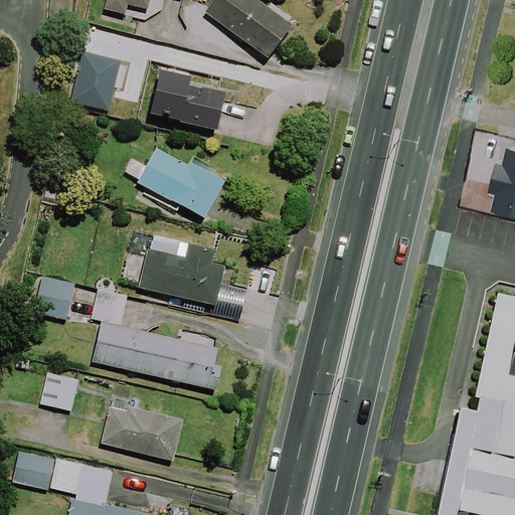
[(107,0),(106,9),(127,14),(129,5),(149,10),(151,0),(107,0)]
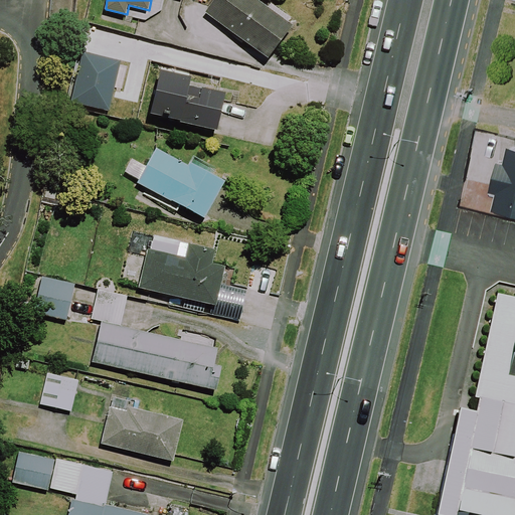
[(290,22),(293,18),(273,4),(270,7),(259,0),(215,0),(206,13),(271,58),(295,25),(290,22)]
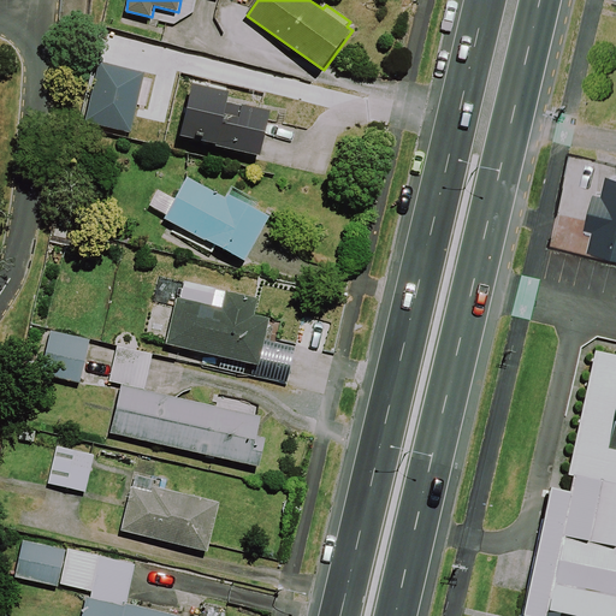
[(232,93),(194,83),(182,137),(219,146),(219,147),(262,157),(272,112),(230,102),(232,93)]
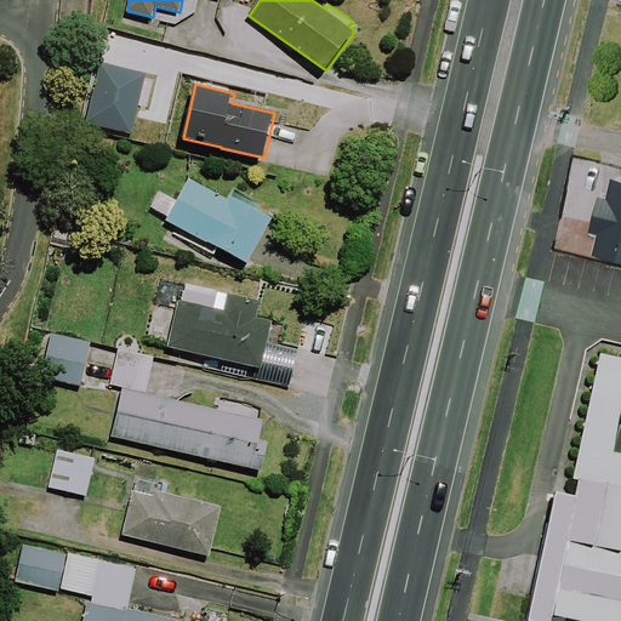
[(228,199),(189,178),(177,201),(159,192),(152,208),(170,216),(167,221),(249,265),(273,218),(229,195),(228,199)]
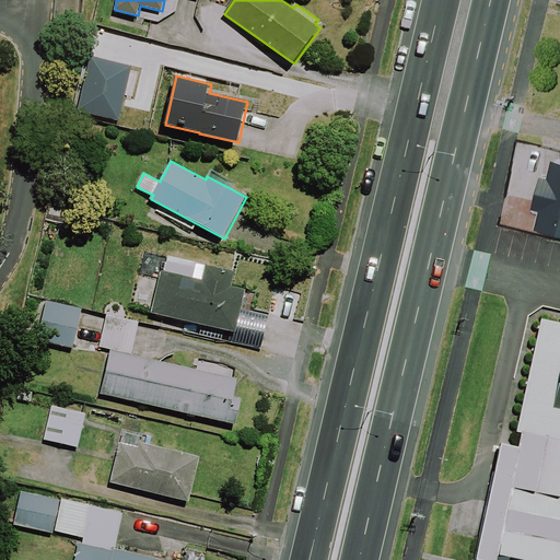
[(559,162),(556,162),(552,178),(547,177),(537,228),(559,231),(559,162)]
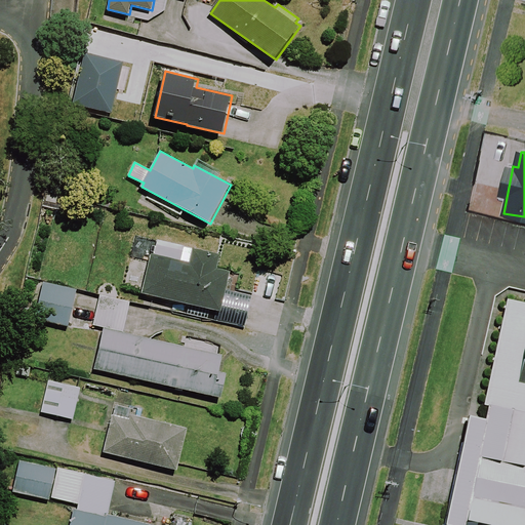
[(221,254),(158,240),(155,254),(151,253),(142,293),(189,305),(187,314),(244,327),(252,296),(228,290),(232,272),(218,269),(221,254)]
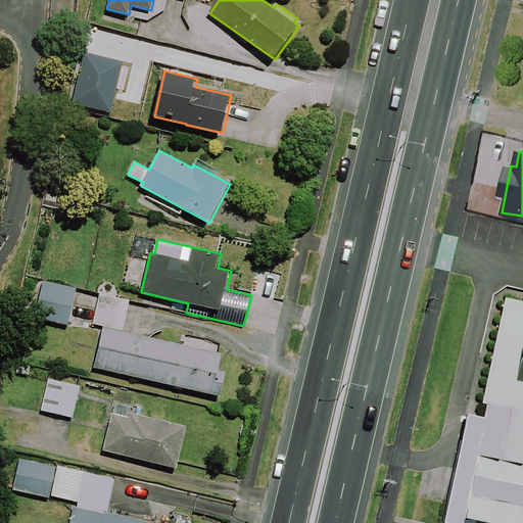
[(77,289),(43,281),(35,319),(68,326),(77,289)]
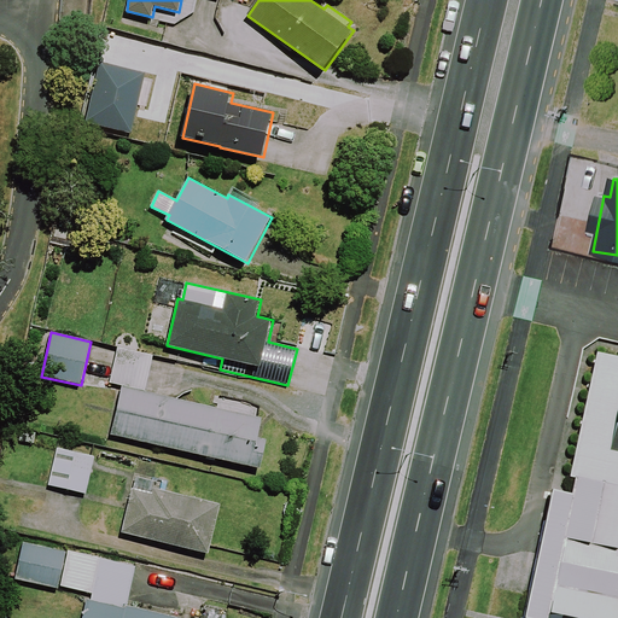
[(110,383),(122,385),(111,436),(261,468),(268,438),(260,437),(263,418),(145,392),(153,356),(118,348),(110,383)]
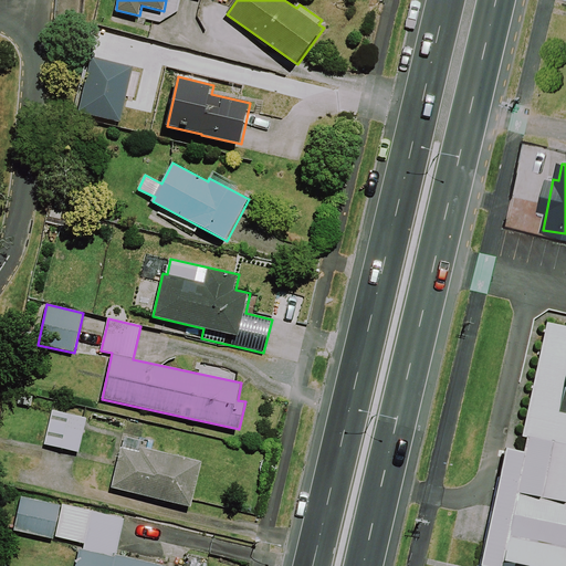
[(565,565),(565,324),(544,320),(517,448),(506,446),(480,565),(565,565)]
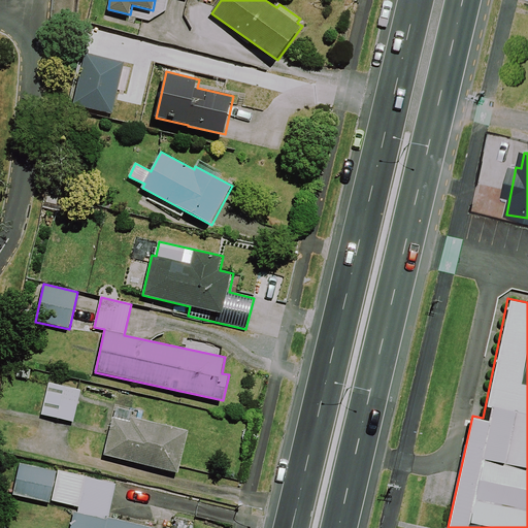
[(81,390),(50,383),(41,415),(74,422),(81,390)]
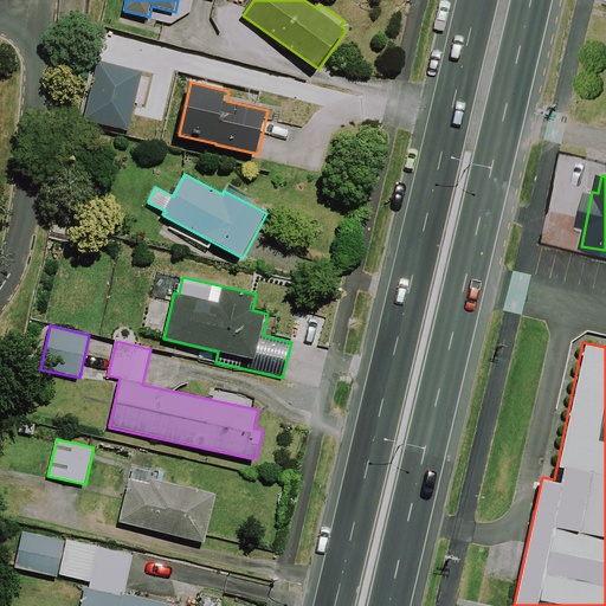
[(218,495),(150,478),(149,484),(130,479),(120,522),(205,543),(218,495)]
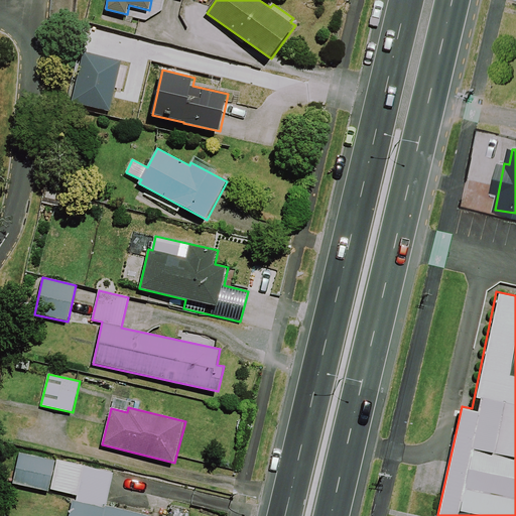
[(48,492),(55,462),(19,454),(13,484),(48,492)]
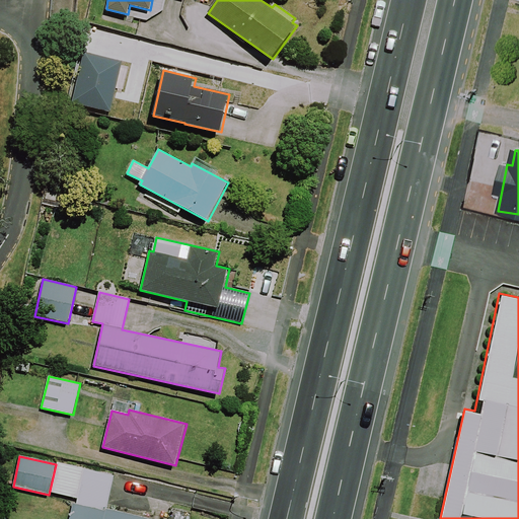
[(115,475),(58,463),(51,493),(78,499),(77,504),(73,503),(69,518),(151,518),(107,509),(115,475)]
